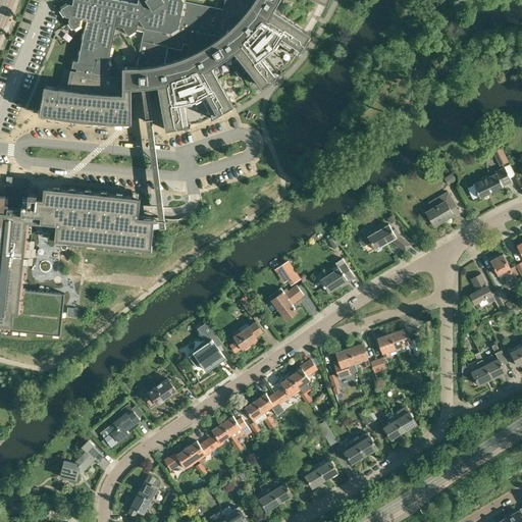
[(77,0),(75,11),(71,10),(64,15),(69,22),(73,23),(72,28),(77,35),(85,31),(86,25),(90,27),(82,67),(76,66),(75,73),(81,74),(80,77),(74,75),(70,95),(57,93),(48,92),(41,125),(58,128),(73,131),(88,133),(105,135),(120,135),(137,134),(135,102),(145,101),(147,112),(153,111),(152,101),(153,101),(162,99),(171,142),(194,136),(193,125),(205,124),(213,118),(217,129),(240,117),(217,79),(223,74),(229,70),(233,67),(241,62),(261,88),(282,72),(283,69),(290,64),(296,55),(297,56),(310,35),(280,19),(281,16),(283,12),(285,9),(288,5),(290,0),(297,0),(332,14),(338,0),(77,0)]
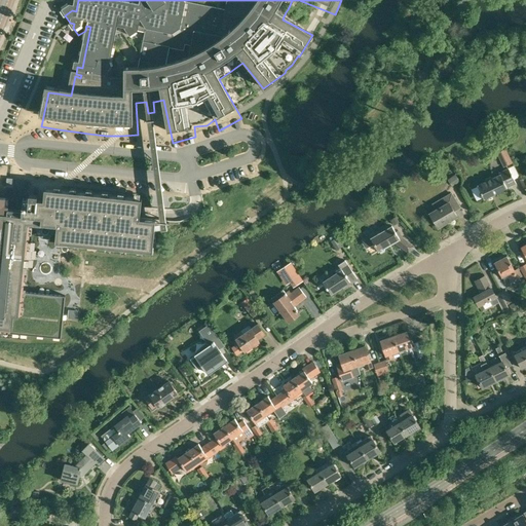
[(503,146),(499,139),(495,142),(498,149),(503,146)]
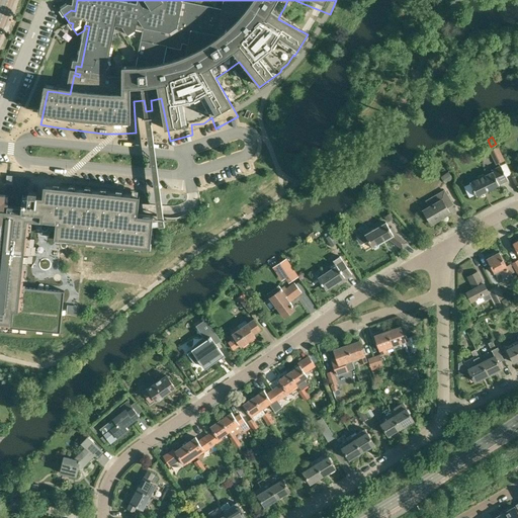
[(496,165),(505,160),(498,147),(489,151),(496,165)]
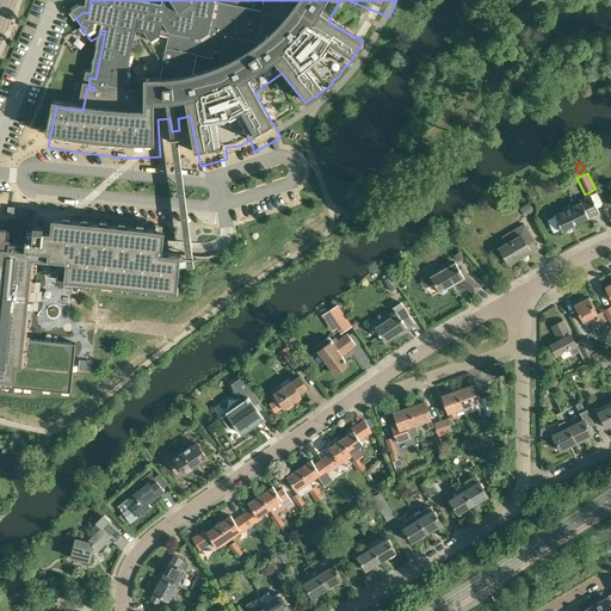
[(580,199),(580,202),(571,207),(568,205),(563,208),(562,210),(553,215),(561,230),(588,217),(593,215),(591,210),(603,204),(597,192),(580,199)]
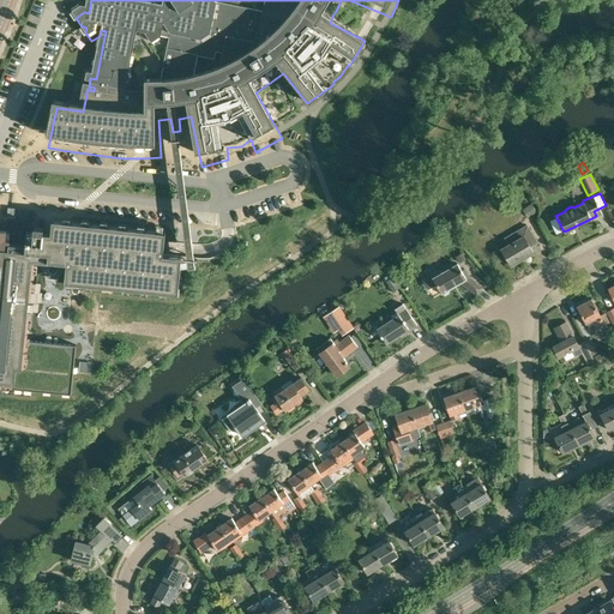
[(531,204),(522,210),(525,215),(527,214),(529,217),(537,212),(531,204)]
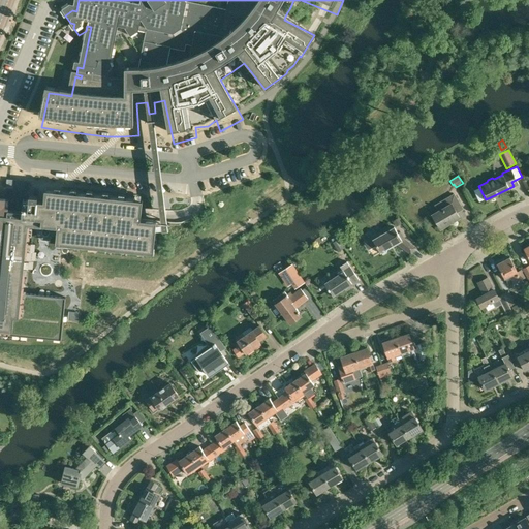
[(26,181),(6,179),(4,198),(0,197),(0,332),(61,339),(65,298),(21,292),(25,251),(28,224),(40,225),(41,224),(57,226),(56,243),(153,253),(156,221),(141,219),(143,199),(44,189),(43,201),(37,200),(37,196),(29,195),(29,199),(24,199),(26,181)]
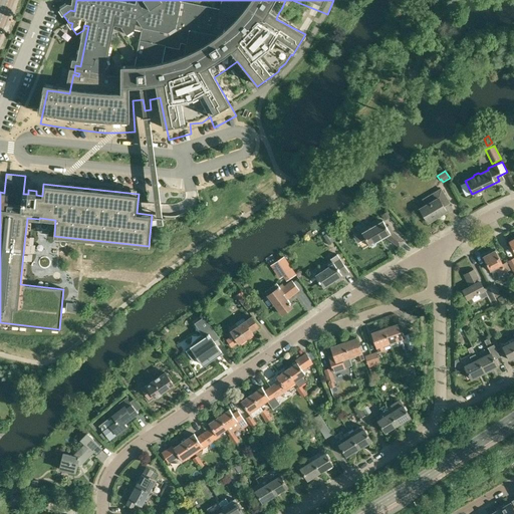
[(423,200),(426,205),(420,208),(429,222),(431,222),(434,220),(435,219),(447,211),(444,206),(450,203),(442,189),(430,196),(423,200)]
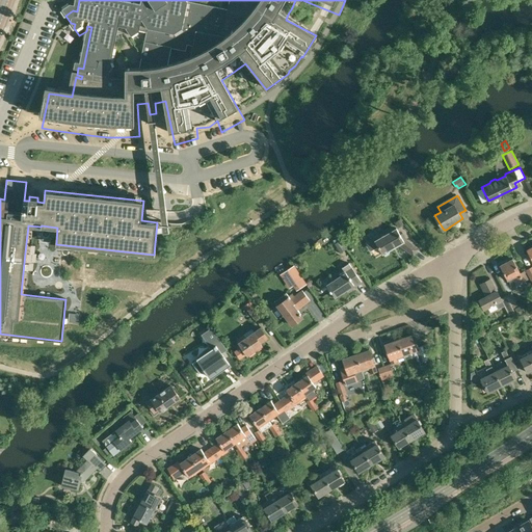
[(395,221),(399,228),(404,224),(400,218),(395,221)]
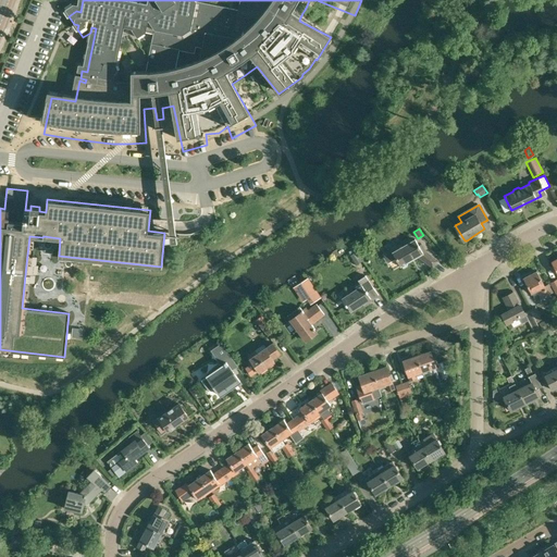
[(403,246),(393,251),(392,250),(384,256),(388,263),(396,258),(400,265),(401,265),(403,268),(404,268),(407,267),(408,264),(406,262),(418,256),(433,267),(438,260),(426,251),(422,244),(419,246),(415,238),(410,242),(408,237),(400,242),(403,246)]
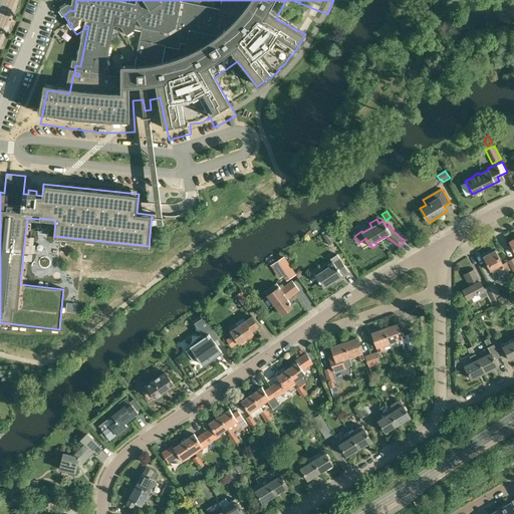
[(323,235),(328,244),(334,241),(328,232),(323,235)]
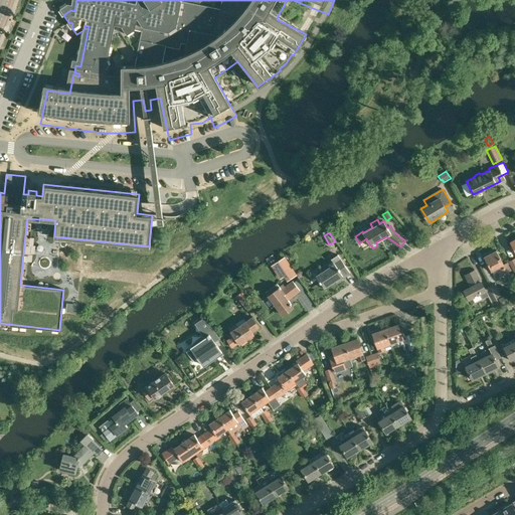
[(500,276),(510,271),(506,264),(504,265),(497,250),(484,258),(492,271),(496,269),(500,276)]
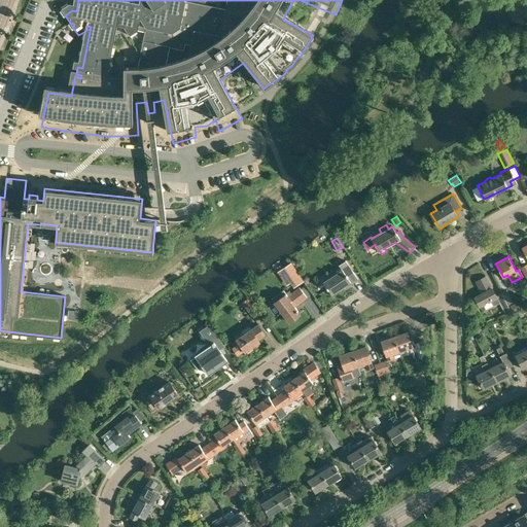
[(338,274),(334,276),(323,283),(331,295),(343,287),(344,289),(358,279),(346,260),(340,265),(342,269),(337,272),(338,274)]
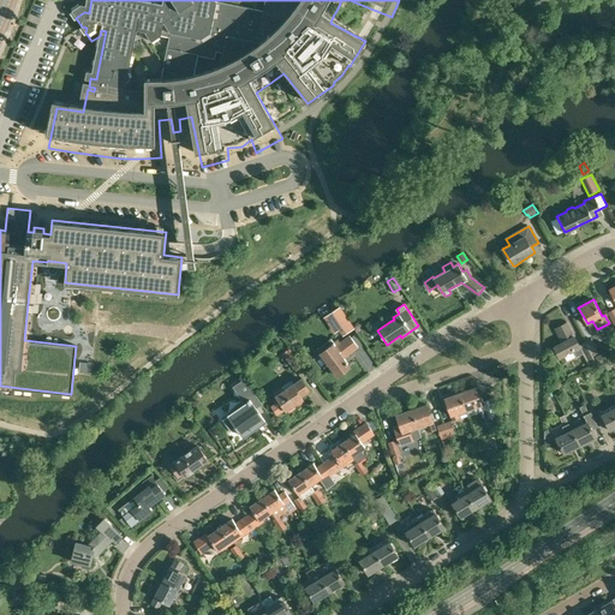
[(342,336),(354,328),(340,306),(323,317),(334,334),(339,330),(342,336)]
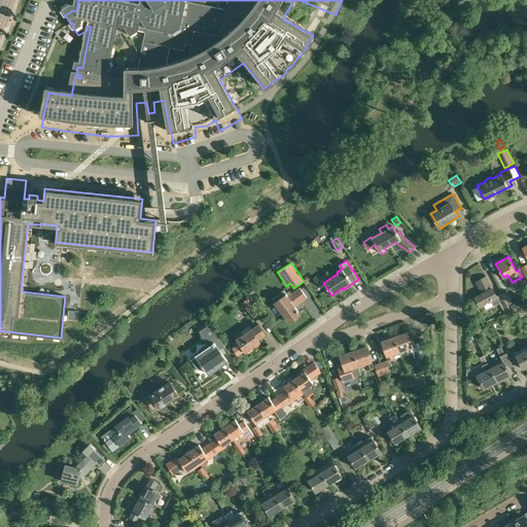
[(501,292),(496,295),(487,276),(477,281),(483,293),(476,297),(480,306),(491,300),(494,306),(499,303),(504,312),(506,311),(508,316),(513,314),(510,309),(506,303),(501,292)]
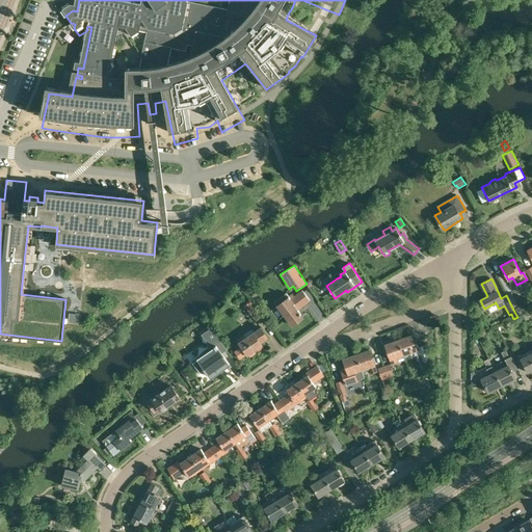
[(296,311),(310,300),(302,290),(295,296),(293,294),(277,306),(292,325),(302,318),(296,311)]
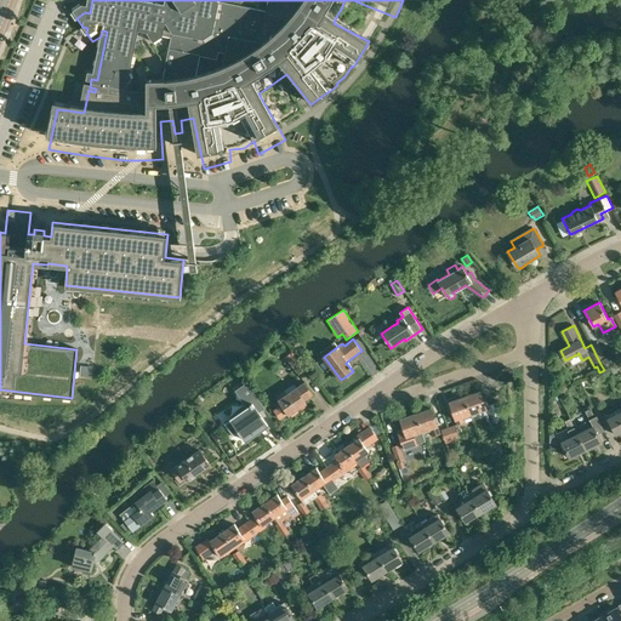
[(598,342),(591,345),(597,357),(604,353),(598,342)]
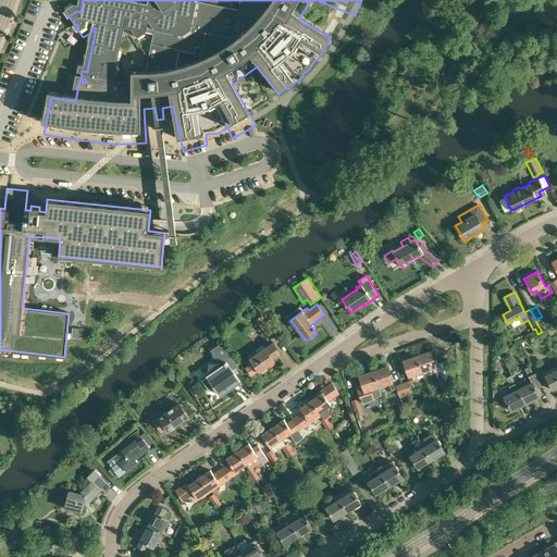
[(268,336),(270,335),(275,331),(262,314),(255,320),(268,336)]
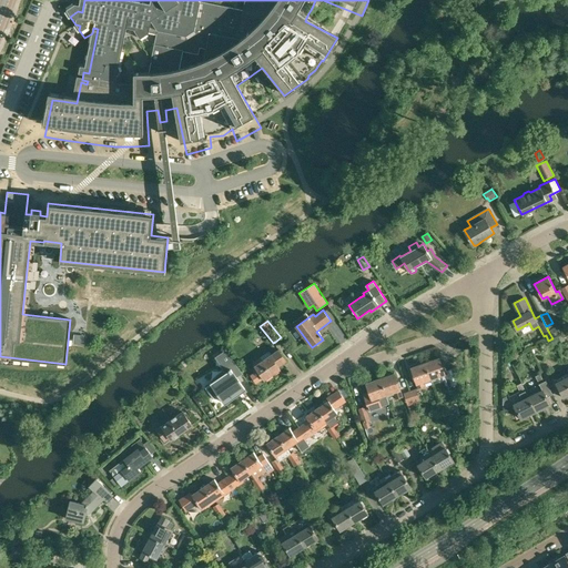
[(560,333),(557,326),(549,330),(554,336),(560,333)]
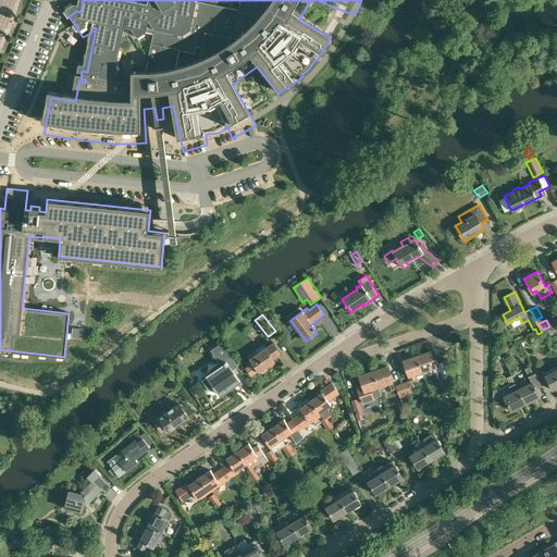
[(222,343),(212,349),(221,361),(231,355),(222,343)]
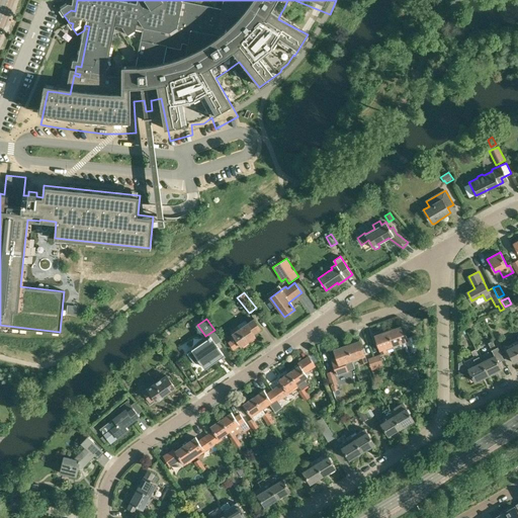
[(245,320),(235,327),(230,330),(240,347),(255,337),(254,334),(261,329),(255,320),(248,324),(245,320)]
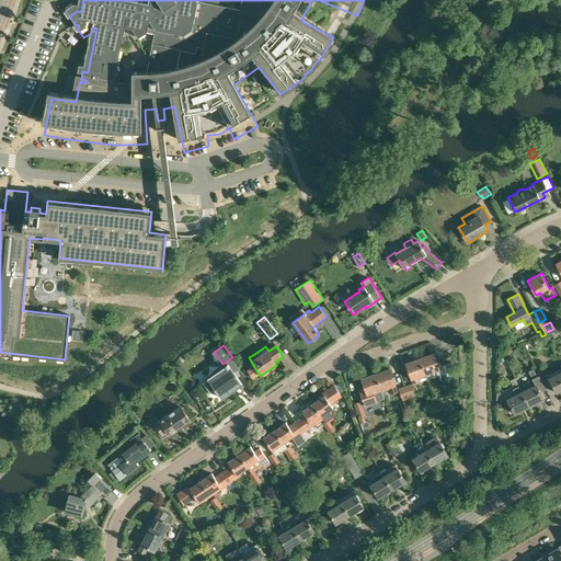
[(434,353),(420,358),(426,375),(434,371),(435,375),(441,373),(434,353)]
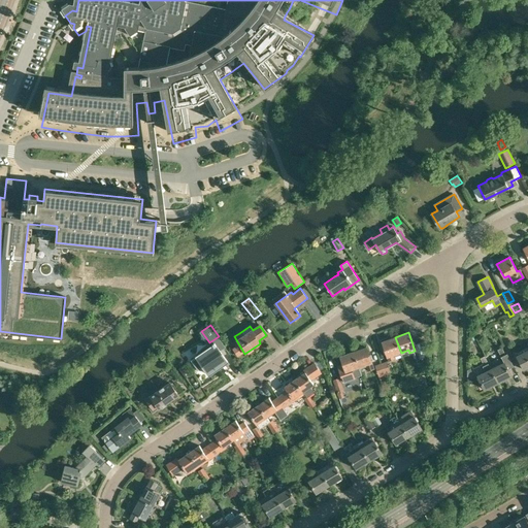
[(401,353),(395,337),(383,341),(389,360),(395,358),(394,355),(401,353)]
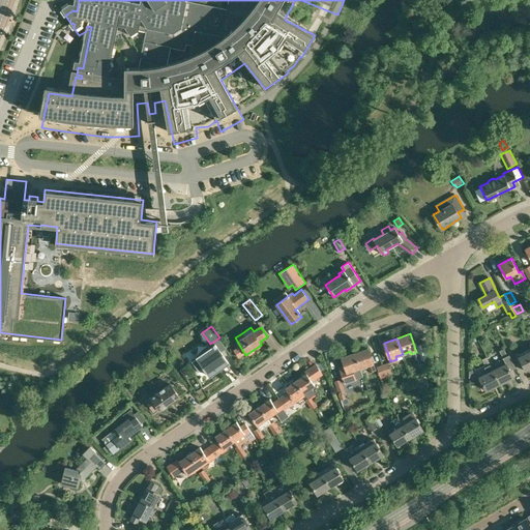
[(210,376),(229,363),(216,346),(193,362),(199,371),(204,367),(210,376)]
